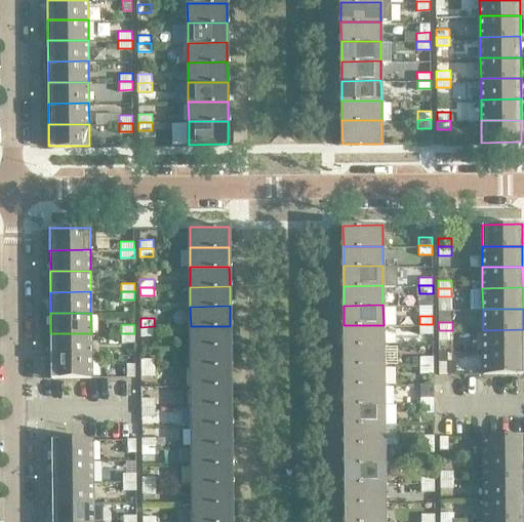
[(433,332),(433,324),(419,324),(419,332),(433,332)]
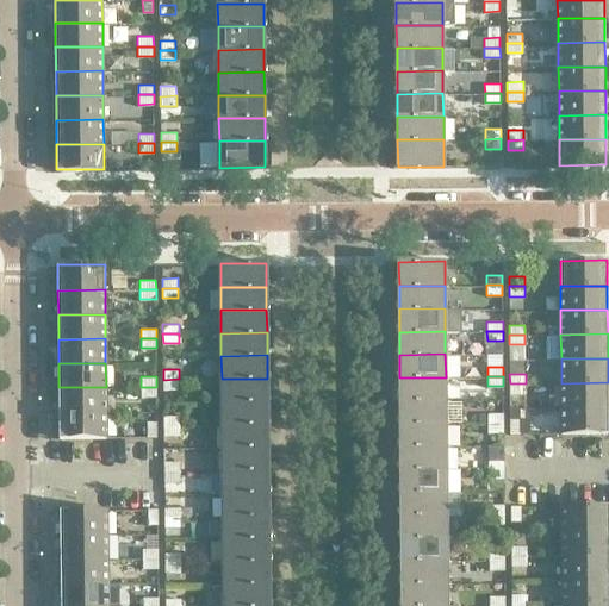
[(446,400),(446,378),(399,378),(399,400),(446,400)]
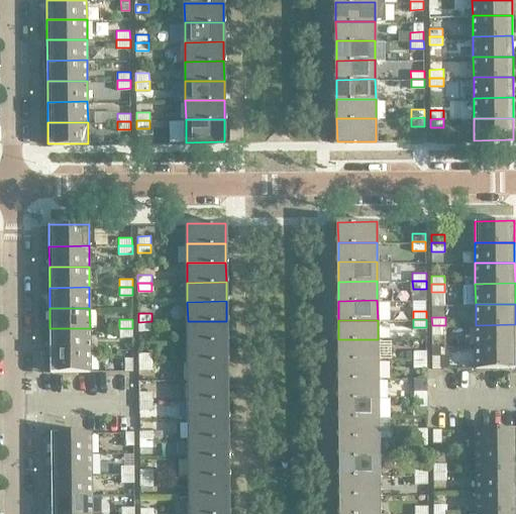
[(151,330),(151,321),(138,322),(138,330),(151,330)]
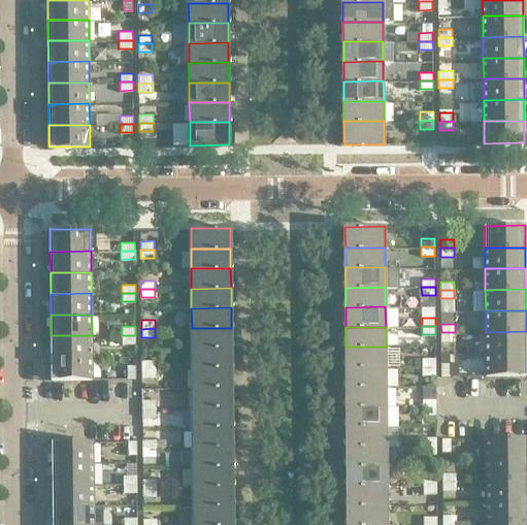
[(231,348),(231,328),(192,328),(192,348),(231,348)]
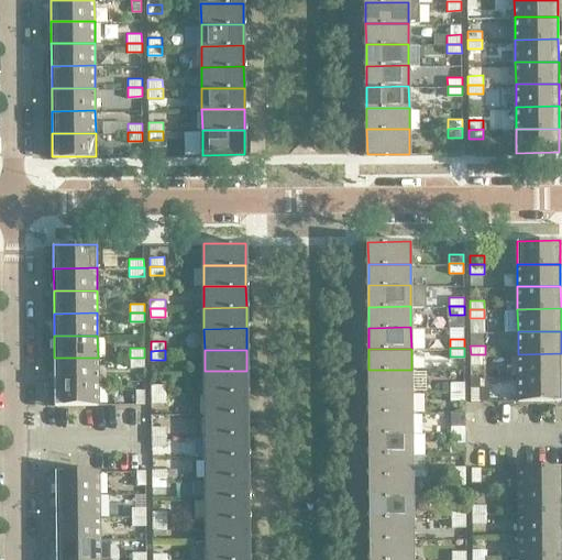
[(561,376),(561,353),(518,354),(518,376),(561,376)]
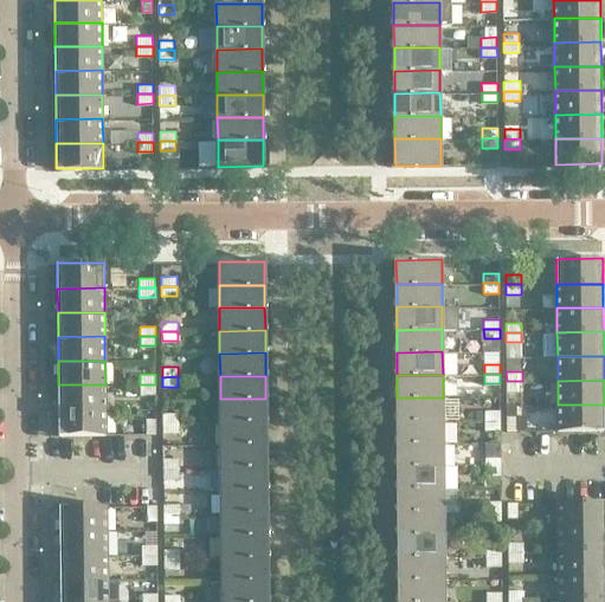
[(522,390),(522,381),(507,381),(507,390),(522,390)]
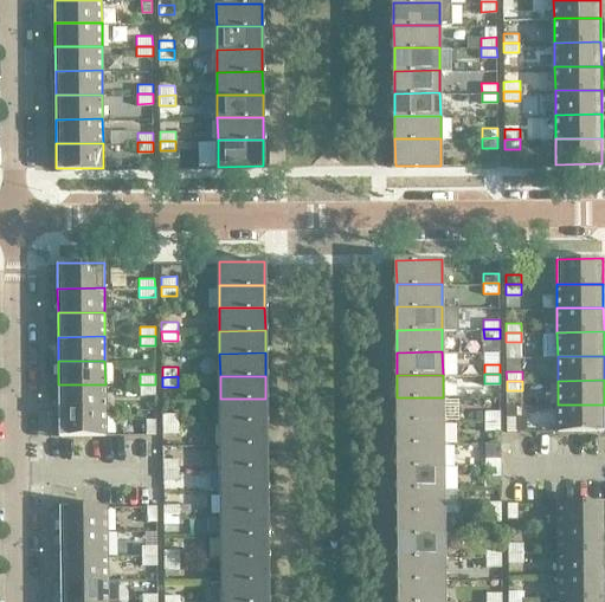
[(105,408),(105,384),(58,384),(59,409),(105,408)]
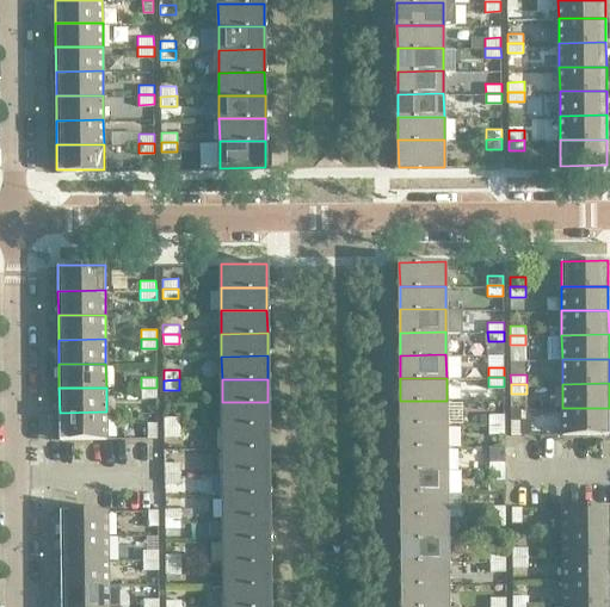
[(156,397),(156,388),(141,388),(141,397),(156,397)]
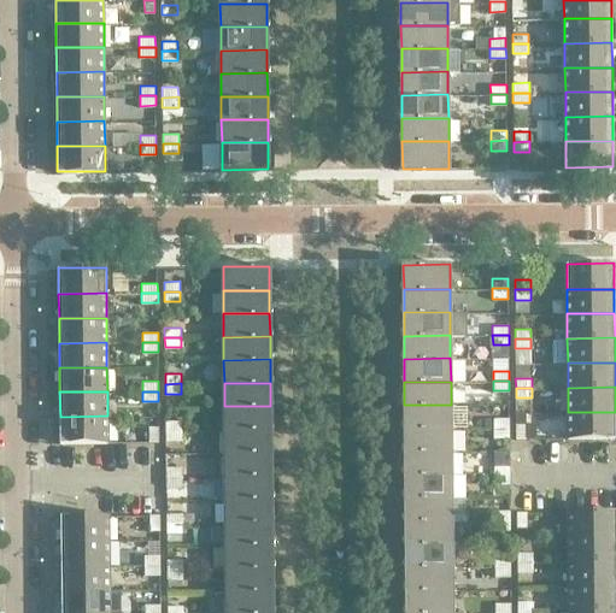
[(451,428),(451,405),(404,405),(405,428),(451,428)]
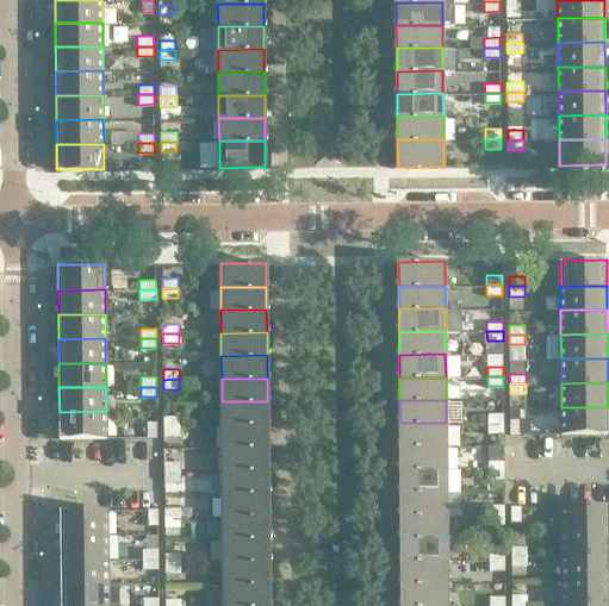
[(267,424),(267,401),(222,401),(222,424),(267,424)]
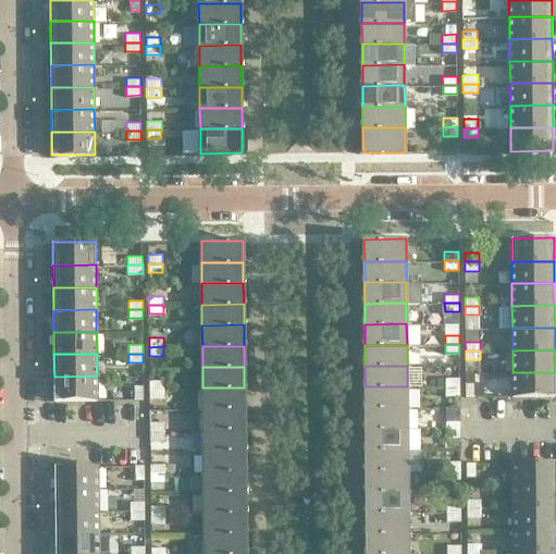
[(555,395),(555,372),(513,372),(513,396),(555,395)]
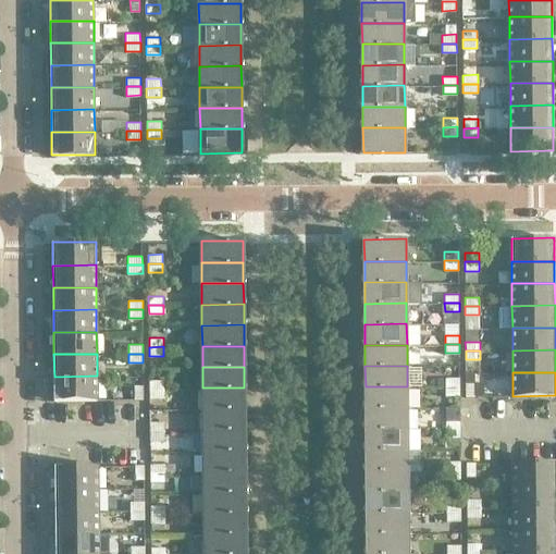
[(97,399),(97,376),(54,377),(54,399),(97,399)]
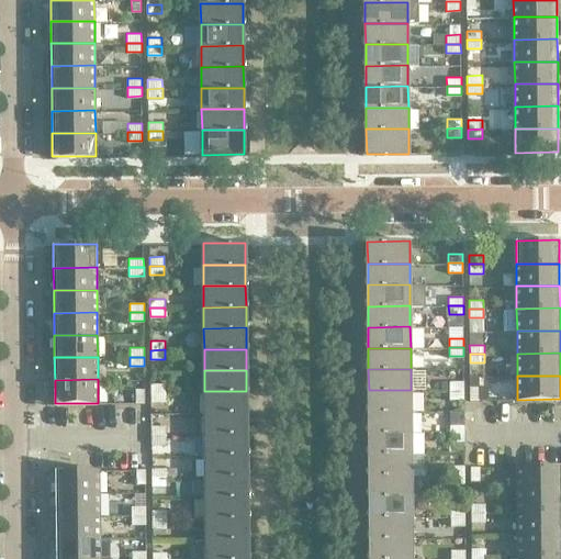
[(463,390),(463,380),(449,380),(449,390),(463,390)]
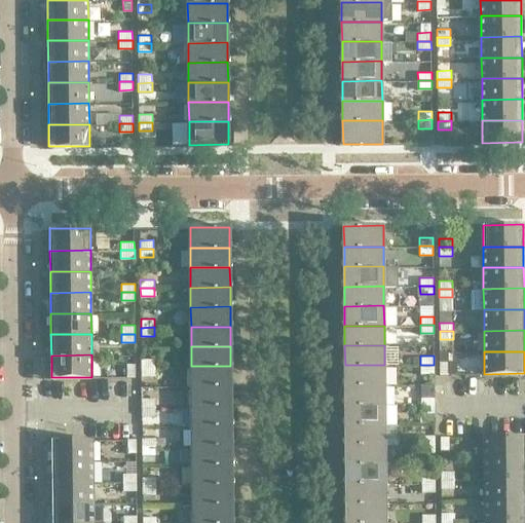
[(154,367),(154,359),(141,359),(141,367),(154,367)]
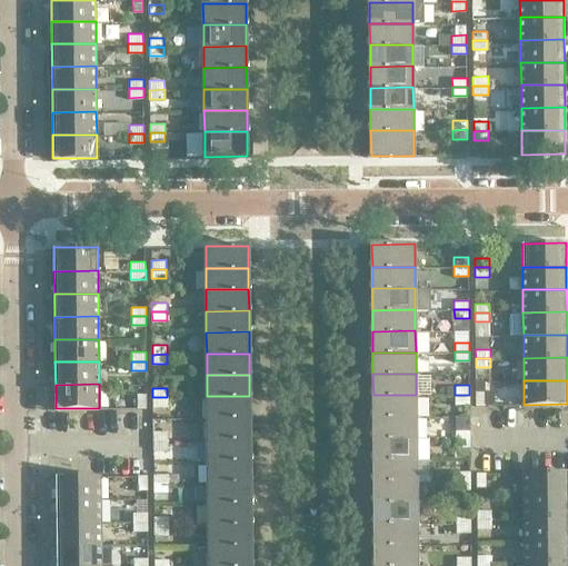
[(485,405),(485,390),(476,390),(476,405),(485,405)]
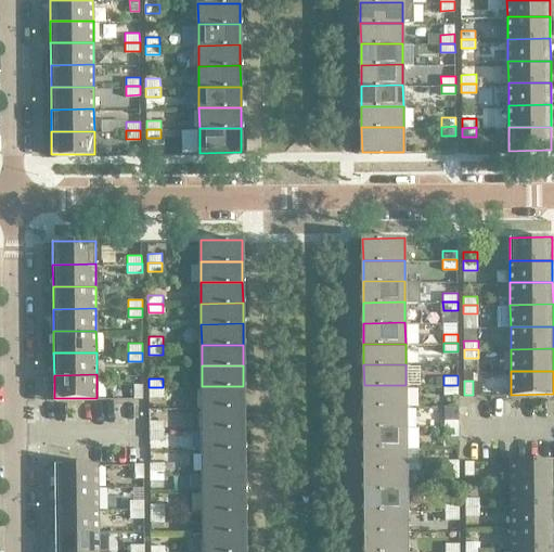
[(143,397),(143,383),(133,383),(134,397),(143,397)]
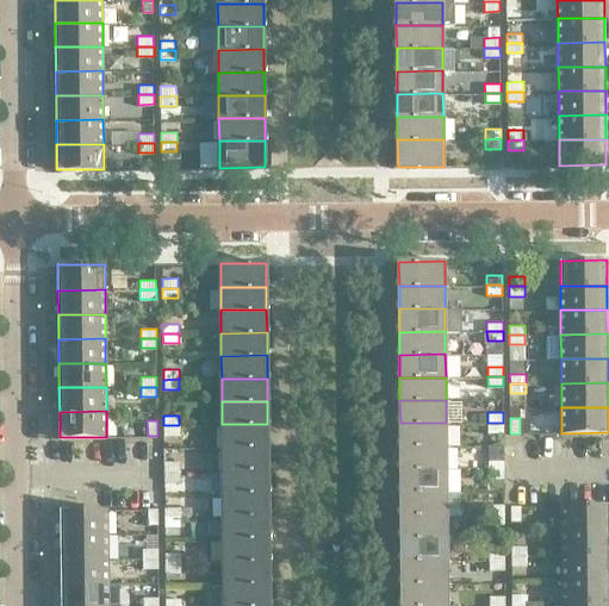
[(446,445),(446,423),(401,423),(401,447),(446,445)]
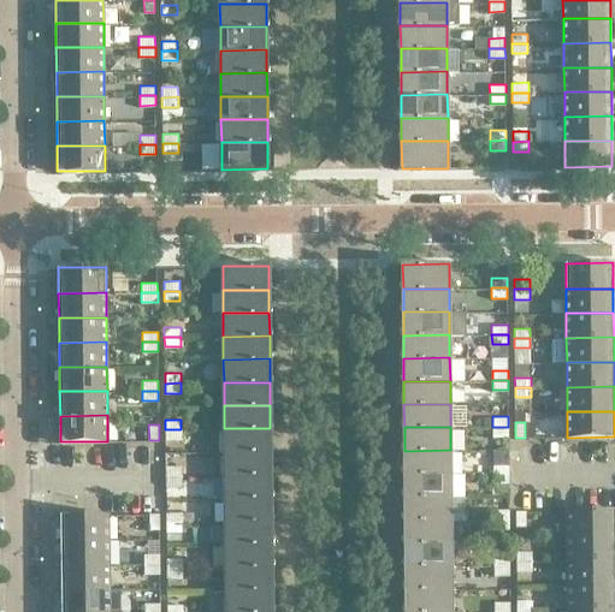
[(508,437),(508,427),(492,427),(492,437),(508,437)]
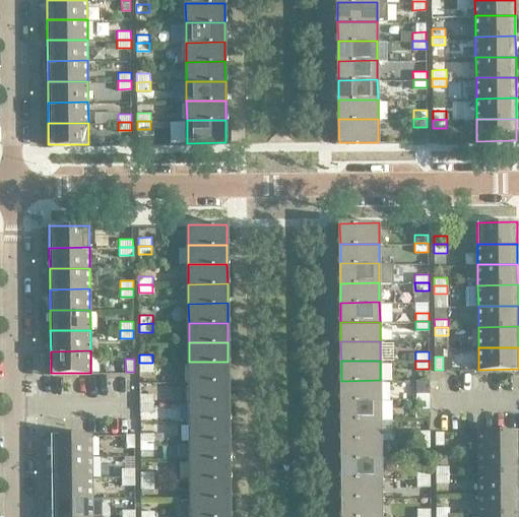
[(229,381),(228,362),(189,362),(189,382),(229,381)]
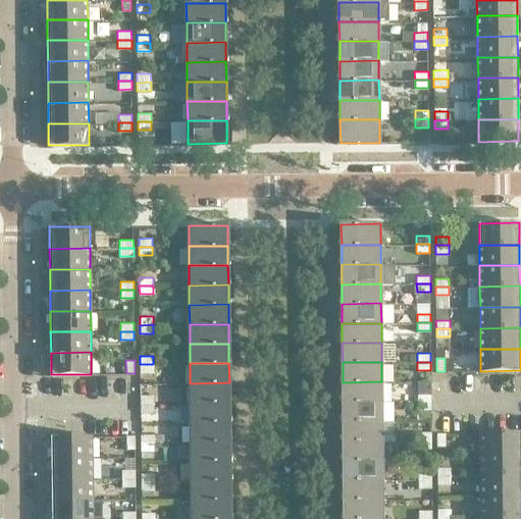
[(154,372),(153,364),(140,364),(140,372),(154,372)]
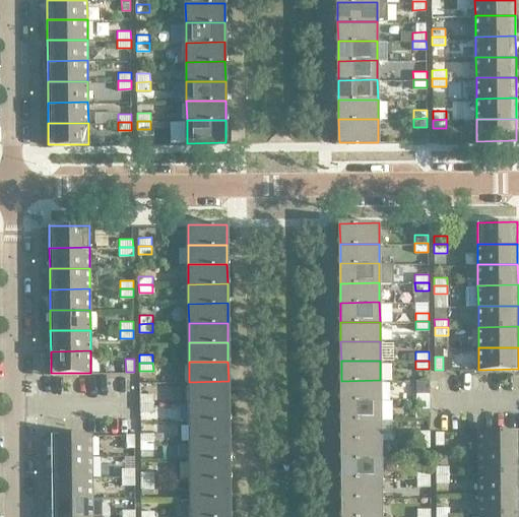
[(380,399),(380,380),(341,381),(341,400),(380,399)]
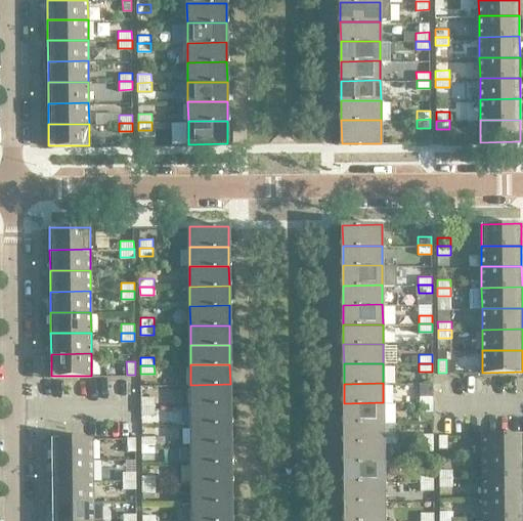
[(230,403),(230,384),(190,385),(190,404),(230,403)]
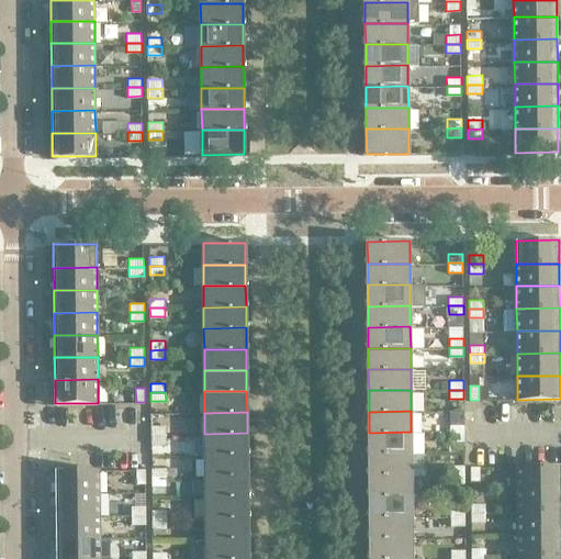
[(464,432),(464,423),(449,423),(450,432),(464,432)]
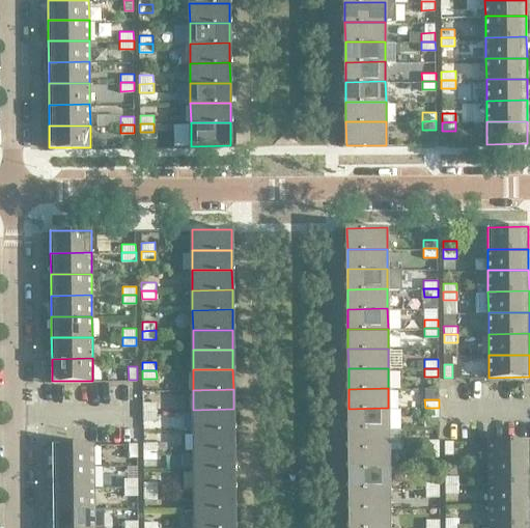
[(157,410),(157,401),(143,401),(143,410),(157,410)]
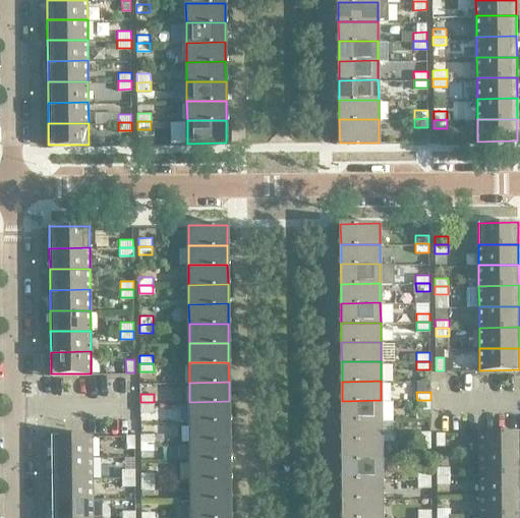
[(382,420),(381,400),(342,401),(342,420),(382,420)]
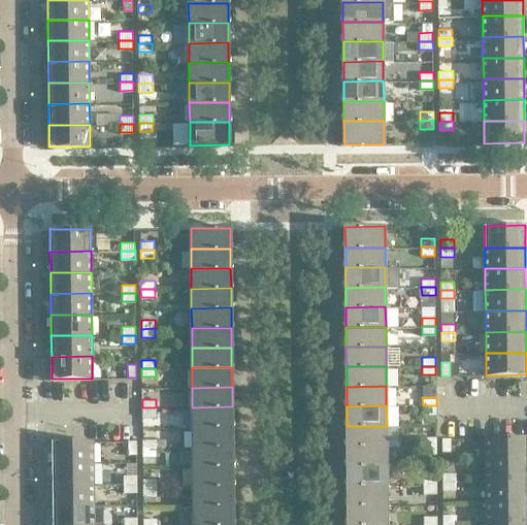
[(436,414),(436,405),(423,405),(423,414),(436,414)]
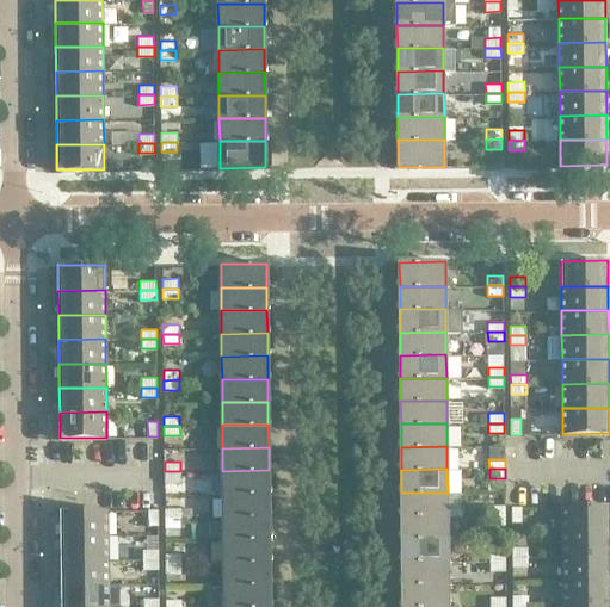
[(269,494),(269,470),(222,471),(223,494),(269,494)]
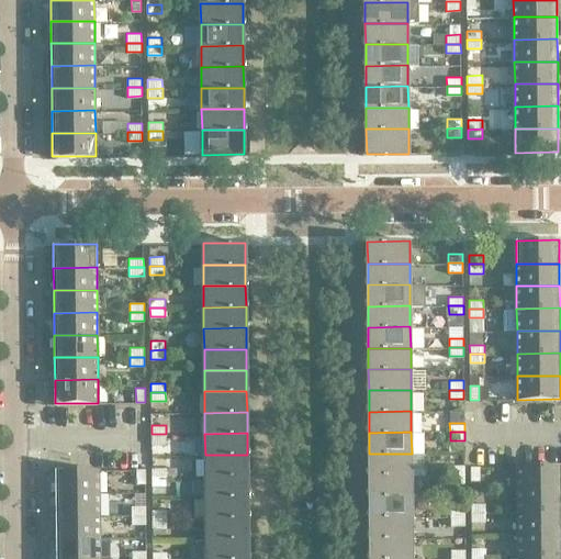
[(166,443),(166,434),(152,434),(149,435),(152,444),(166,443)]
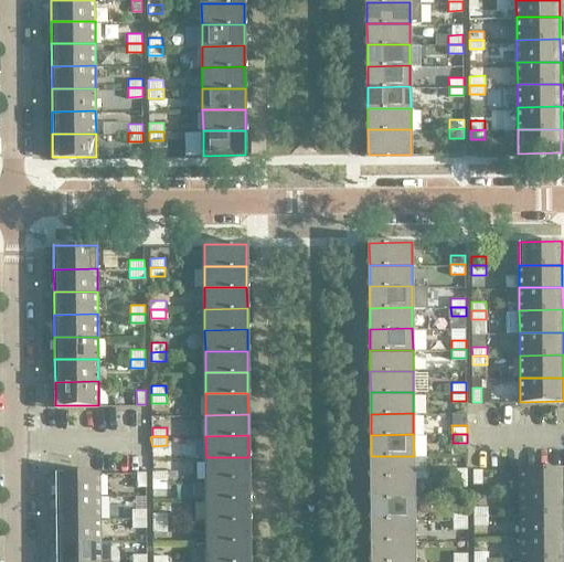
[(414,477),(414,456),(371,456),(371,477),(414,477)]
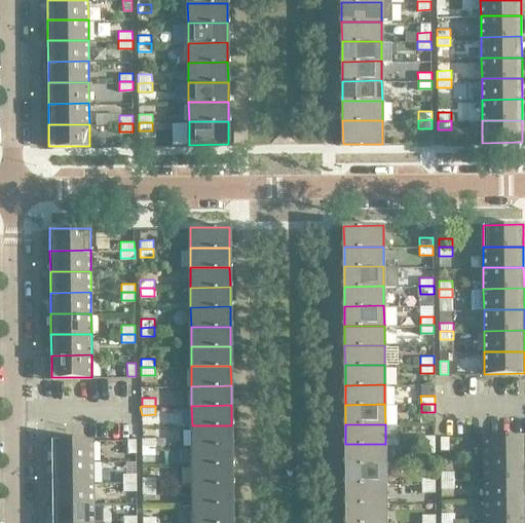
[(231,445),(231,425),(192,425),(192,445),(231,445)]
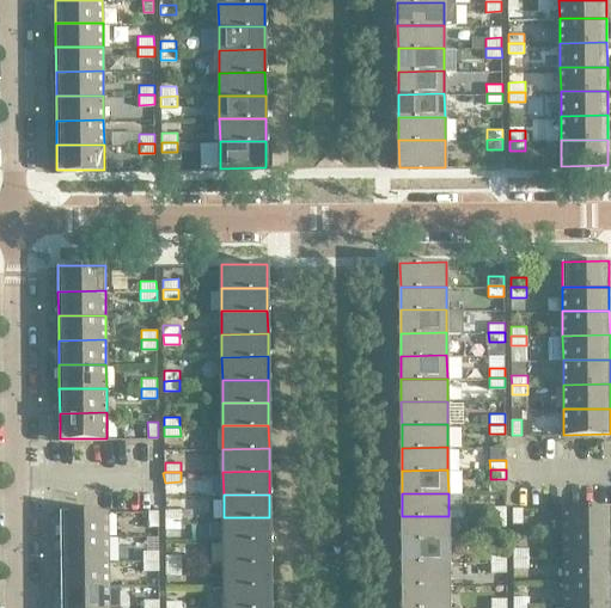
[(506,515),(506,505),(490,505),(490,515),(506,515)]
